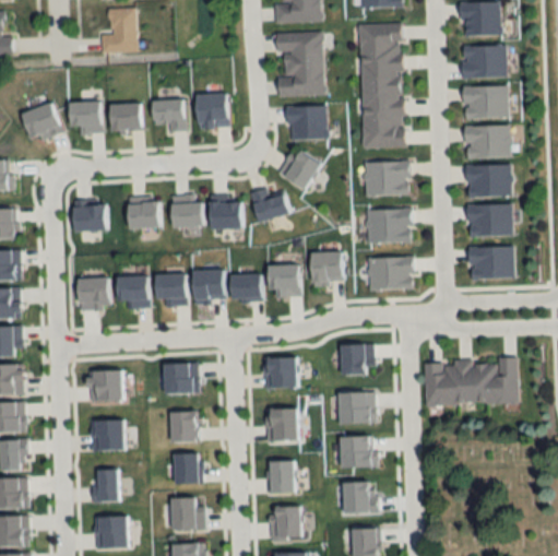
[(276,0),(277,25),(320,24),(319,0),(276,0)]
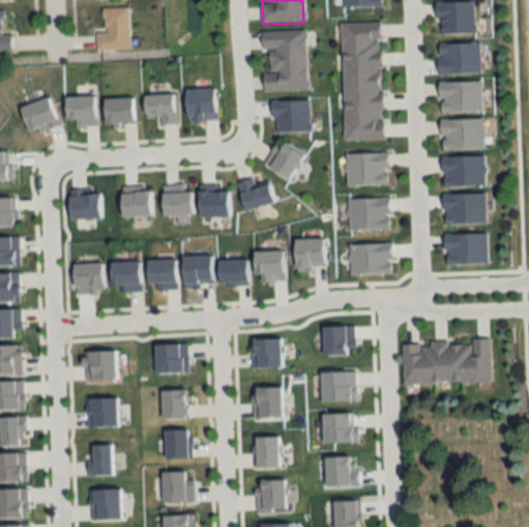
[(95,53),(128,52),(127,10),(103,11),(104,35),(94,35),(95,53)]
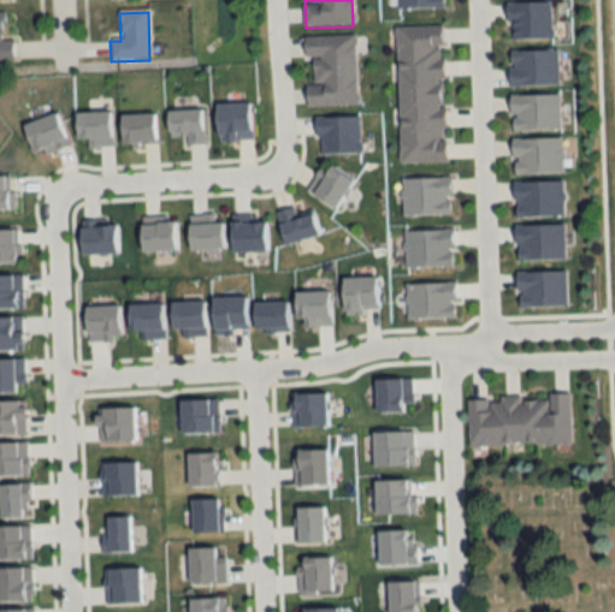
[(0,64),(12,64),(12,43),(0,43),(0,17),(0,64)]
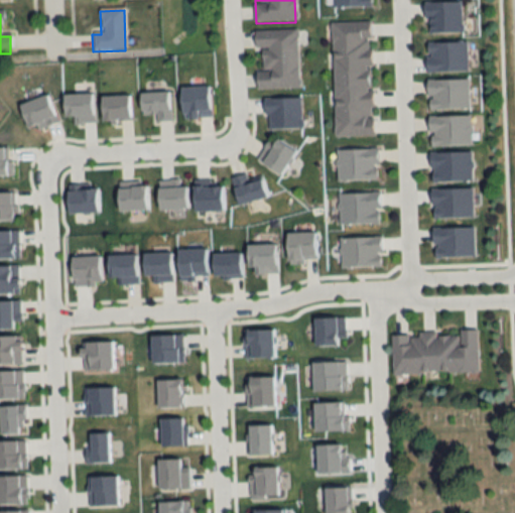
[(372,139),(370,24),(332,24),(333,139),(372,139)]
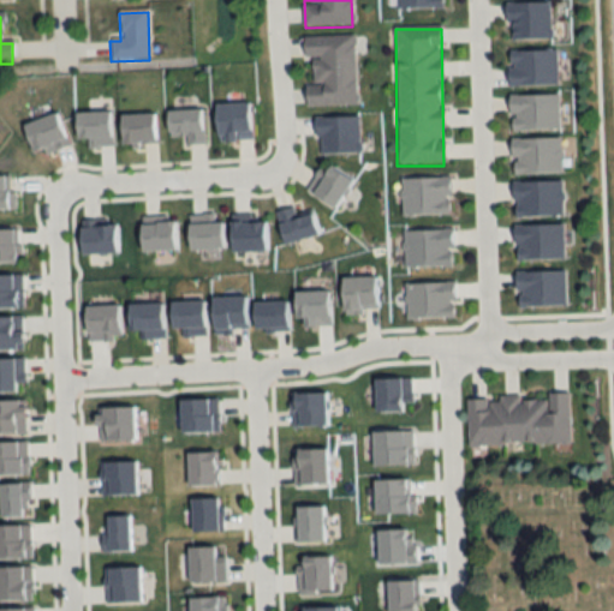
[(356,107),(355,39),(303,39),(303,61),(310,61),(310,79),(305,79),(305,108),(356,107)]
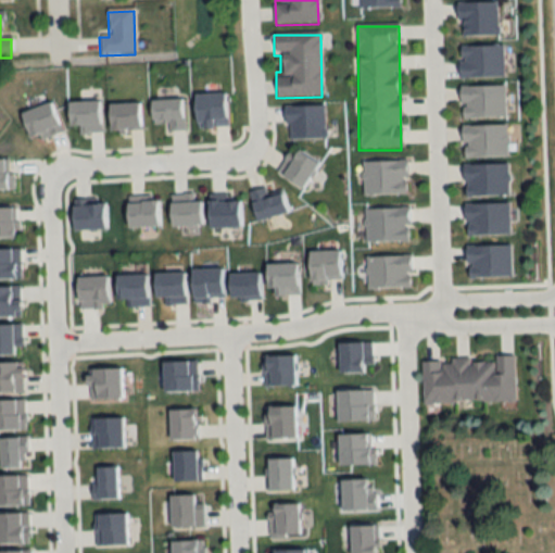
[(503,90),(462,90),(462,121),(503,121),(503,90)]
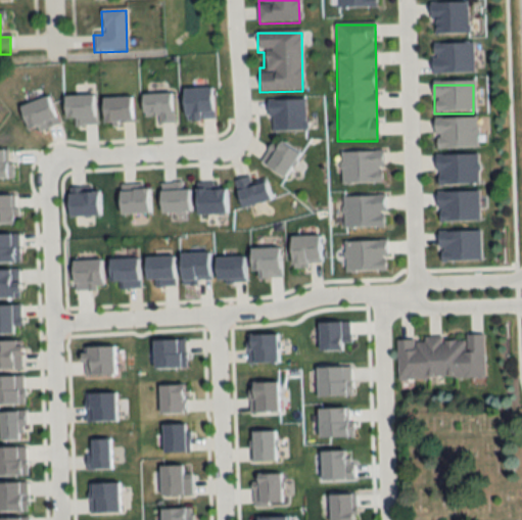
[(180,91),(214,89),(210,113),(181,114),(180,91)]
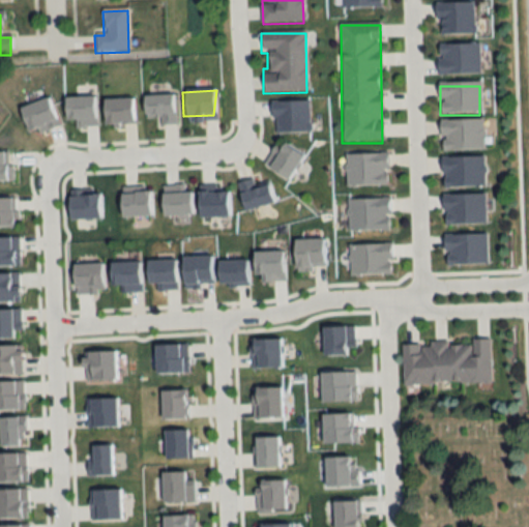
[(65,99),(89,96),(95,122),(69,121),(65,99)]
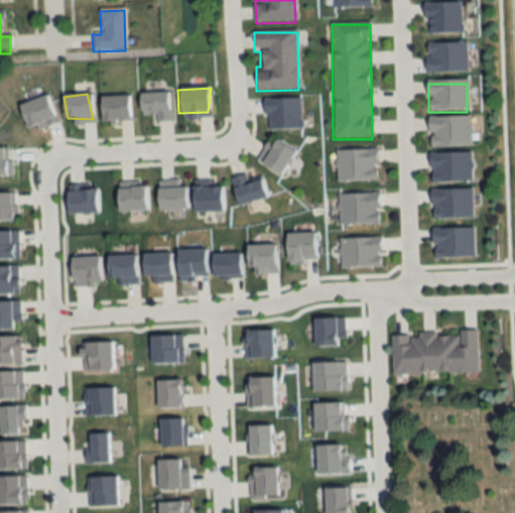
[(102,95),(133,97),(133,122),(103,121),(102,95)]
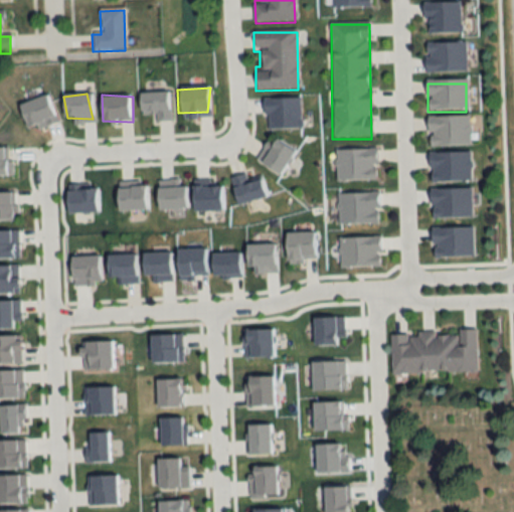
[(143,98),(164,95),(168,122),(144,118),(143,98)]
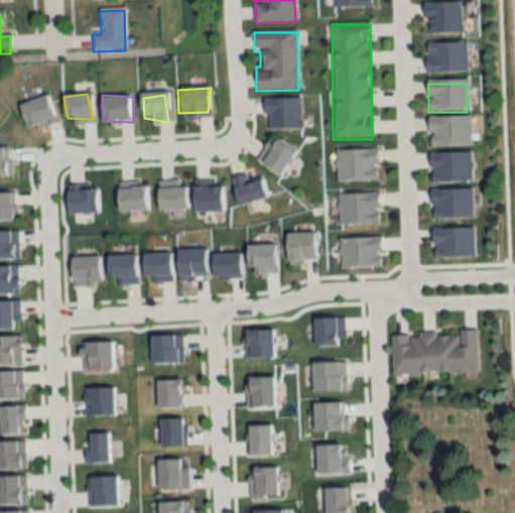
[(20,104),(44,96),(55,121),(34,130),(20,104)]
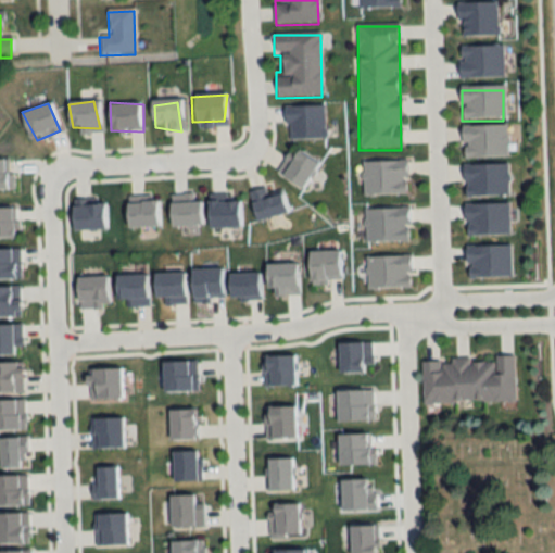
[(461,159),(506,158),(506,127),(461,127),(461,159)]
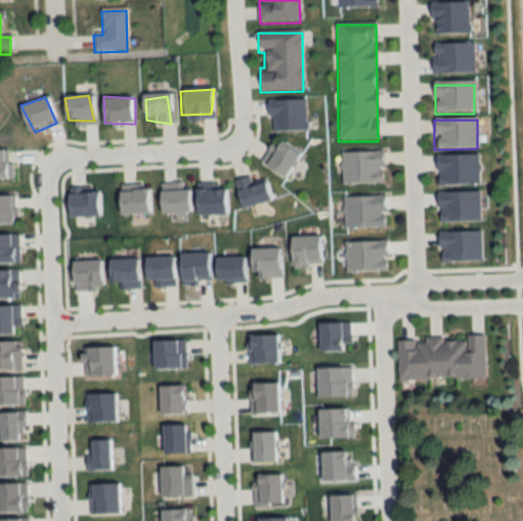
[(260,162),(275,140),(299,154),(285,182),(260,162)]
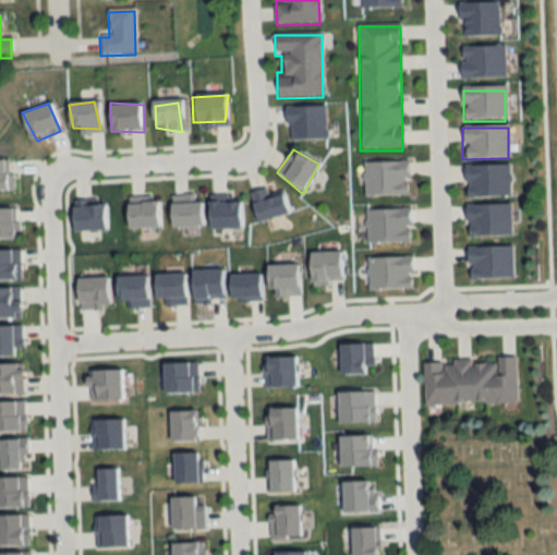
[(0,158),(4,158),(10,171),(14,190),(0,189),(0,158)]
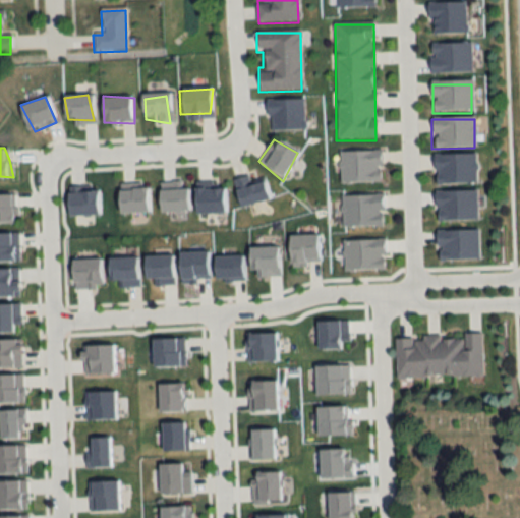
[(232,181),(249,175),(249,182),(262,177),(271,202),(239,205),(233,192),(232,181)]
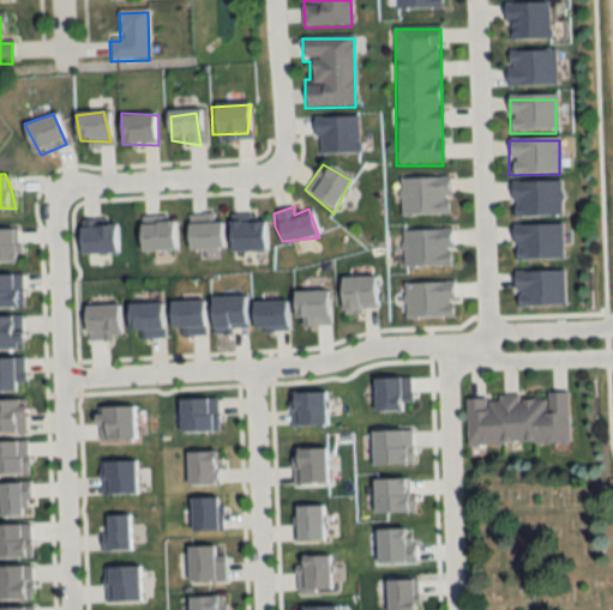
[(227,215),(262,219),(263,251),(232,251),(228,240),(227,215)]
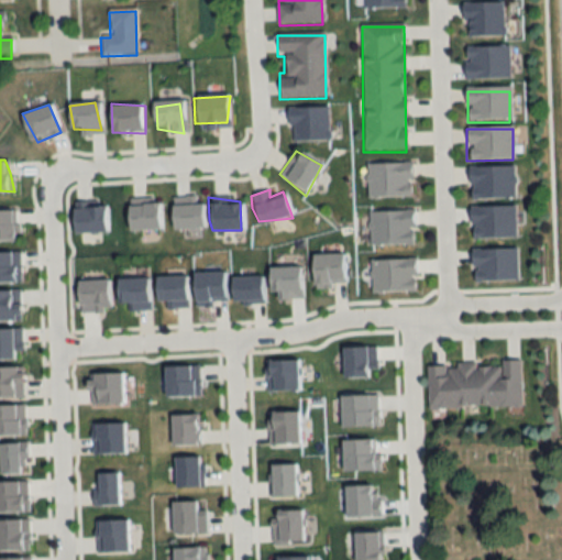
[(124,204),(160,201),(160,227),(129,231),(124,204)]
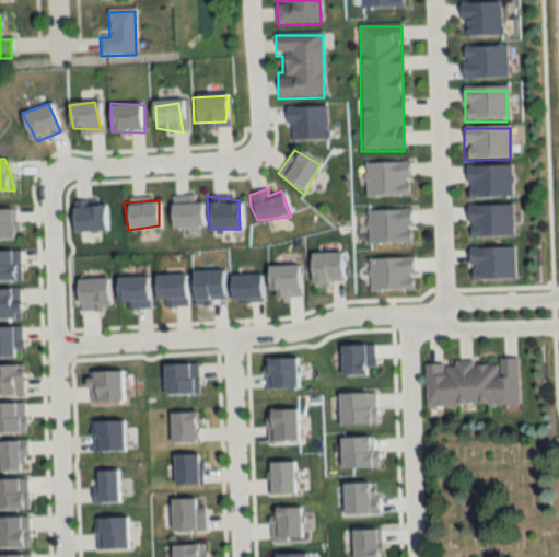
[(171,204),(198,200),(199,230),(175,227),(171,204)]
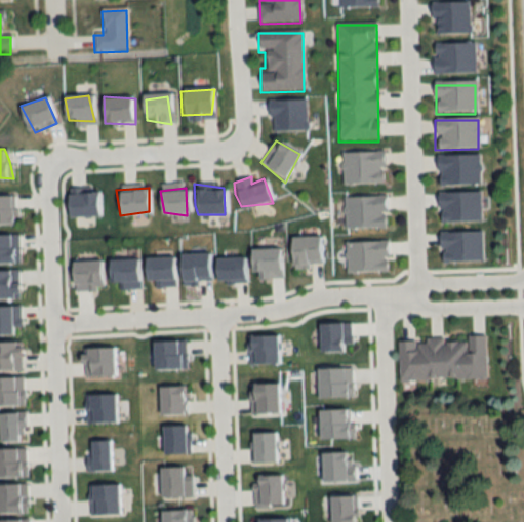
[(69,192),(93,191),(95,216),(70,218),(69,192)]
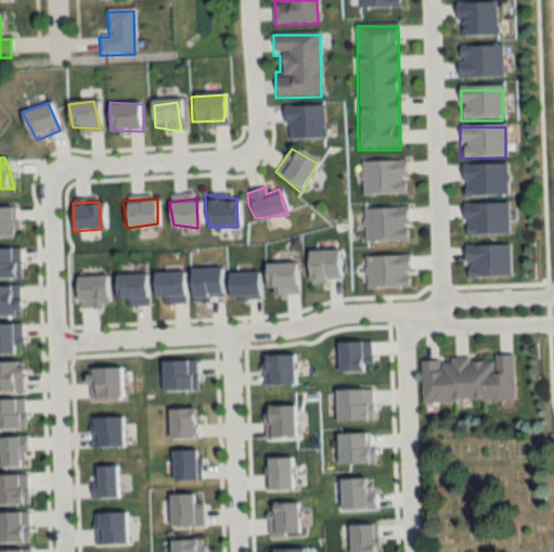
[(0,208),(13,207),(14,235),(0,236),(0,208)]
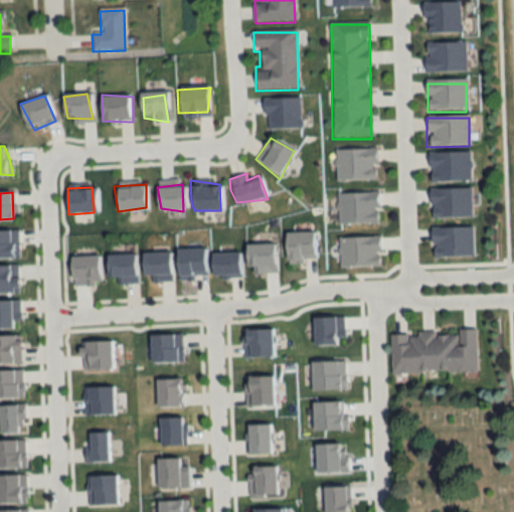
[(0,231),(14,230),(18,261),(0,257),(0,231)]
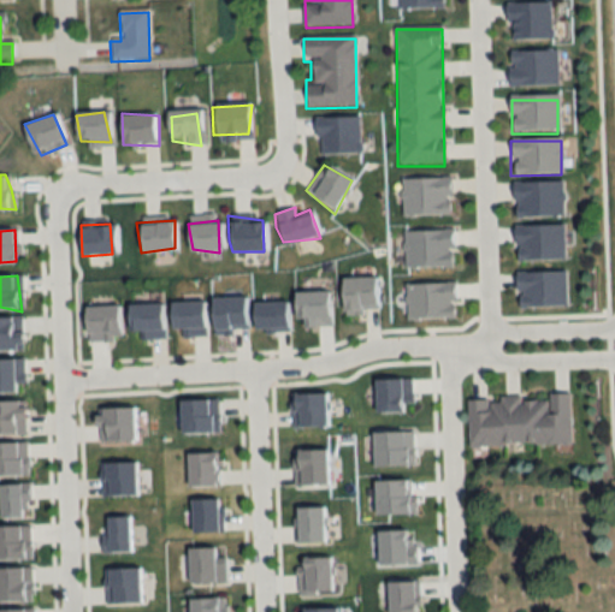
[(341,277),(373,279),(380,308),(349,310),(341,277)]
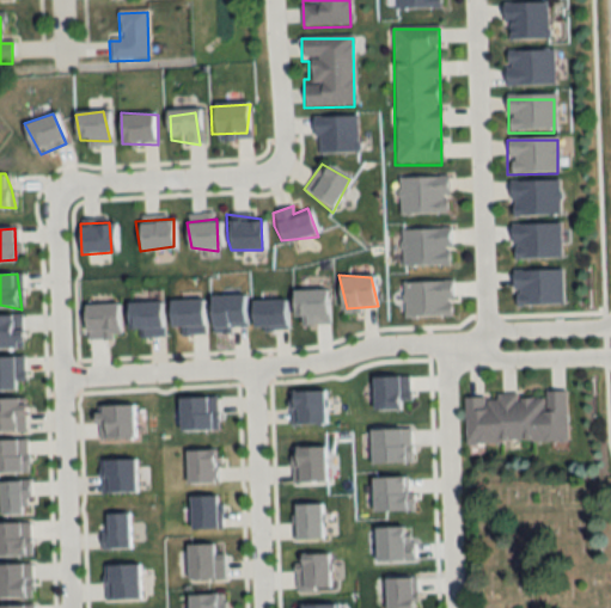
[(404,282),(448,281),(447,314),(404,315),(399,299),(404,282)]
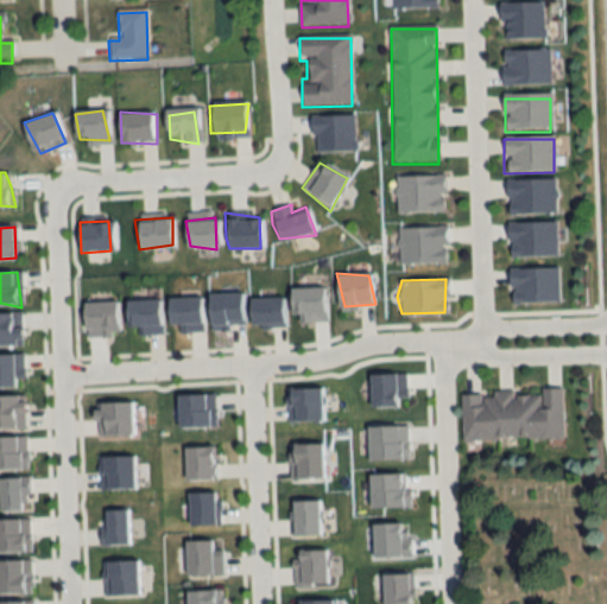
[(292,288),(321,290),(328,317),(305,320),(292,288)]
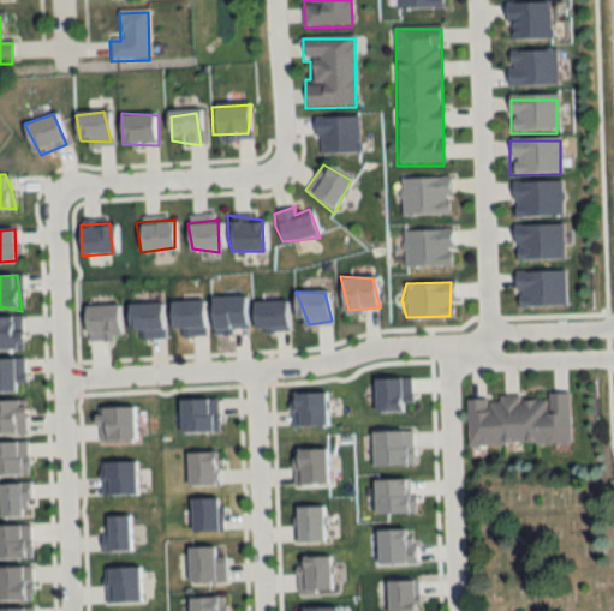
[(212,297),(244,297),(246,324),(210,329),(206,312),(212,297)]
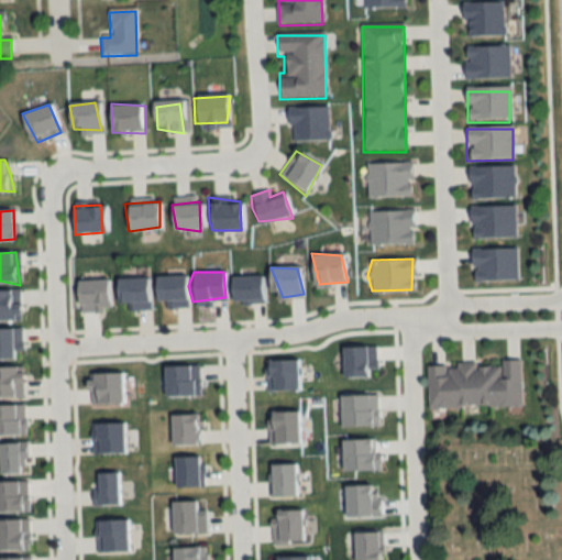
[(155,277),(184,275),(184,299),(154,302),(152,291),(155,277)]
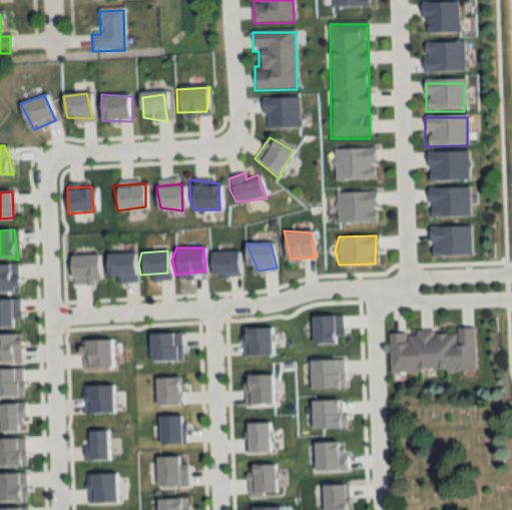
[(211,250),(237,250),(237,272),(210,274),(206,263),(211,250)]
